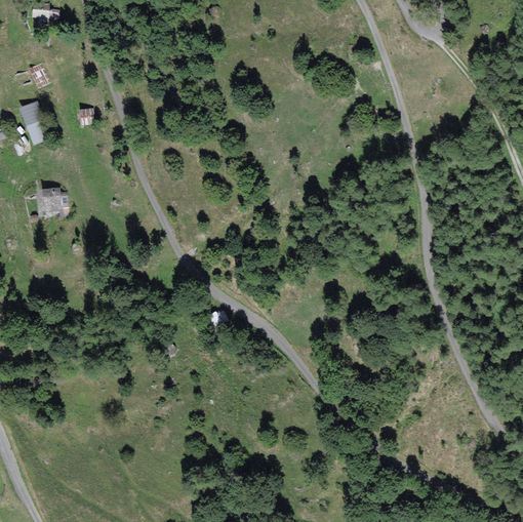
[(64,9),(51,6),(51,4),(32,2),(30,10),(31,19),(39,19),(39,23),(46,23),(46,21),(62,23),(64,9)]
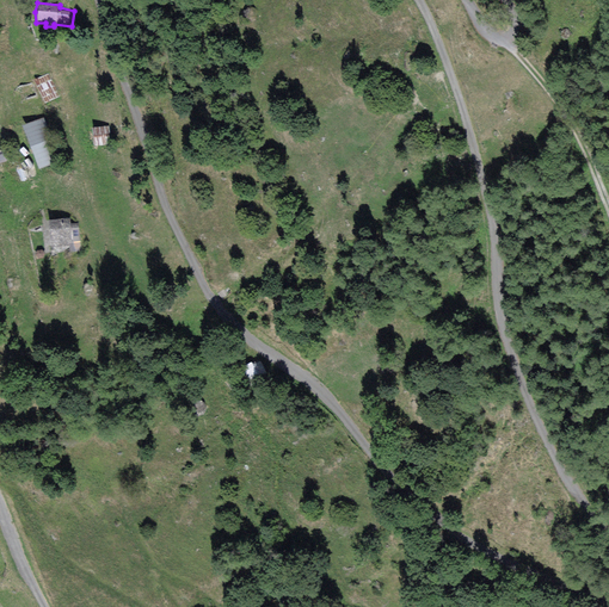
[(48,73),(32,80),(44,104),(60,95),(48,73)]
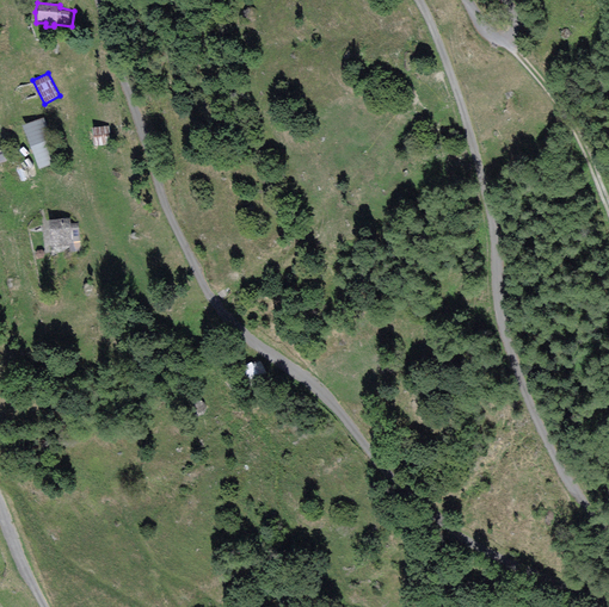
[(59,162),(43,118),(19,125),(25,147),(38,169),(59,162)]
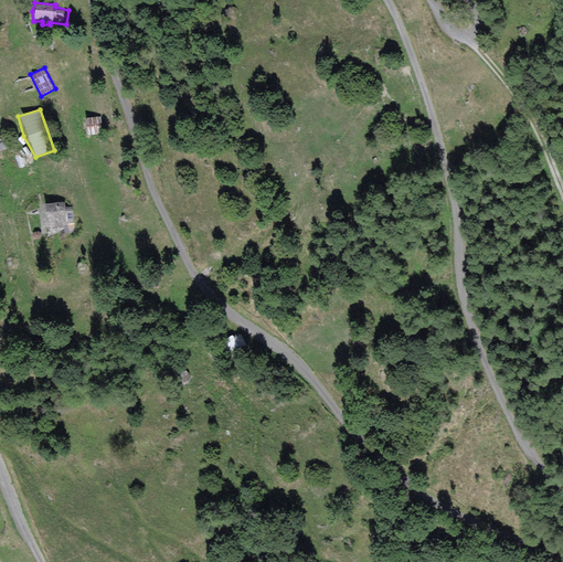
[(103,116),(84,118),(85,135),(105,134),(103,116)]
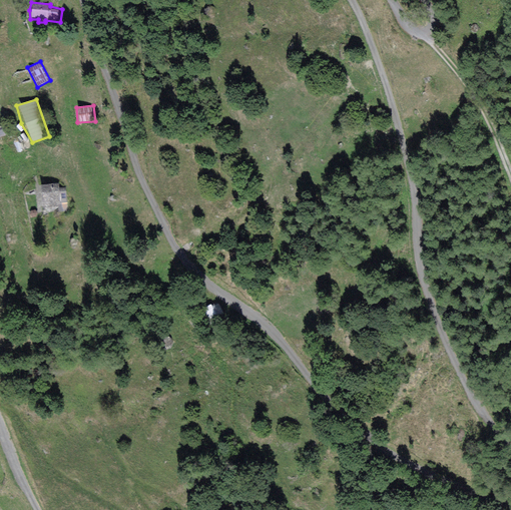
[(65,209),(59,182),(38,184),(39,197),(43,214),(59,207),(60,211),(65,209)]
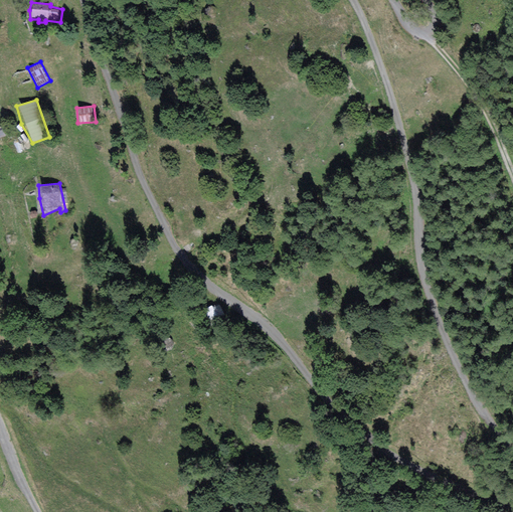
[(208,314),(222,311),(218,300),(205,304),(208,314)]
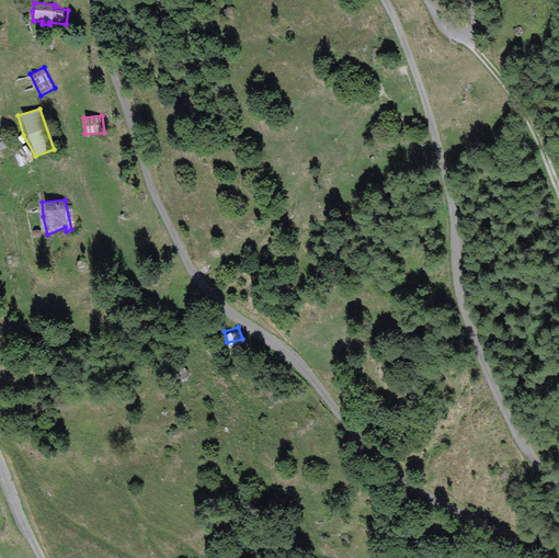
[(215,337),(206,344),(214,354),(223,348),(215,337)]
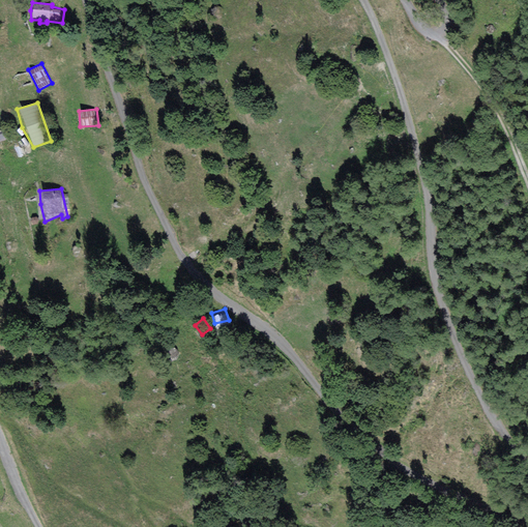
[(217,334),(233,328),(230,320),(214,326),(217,334)]
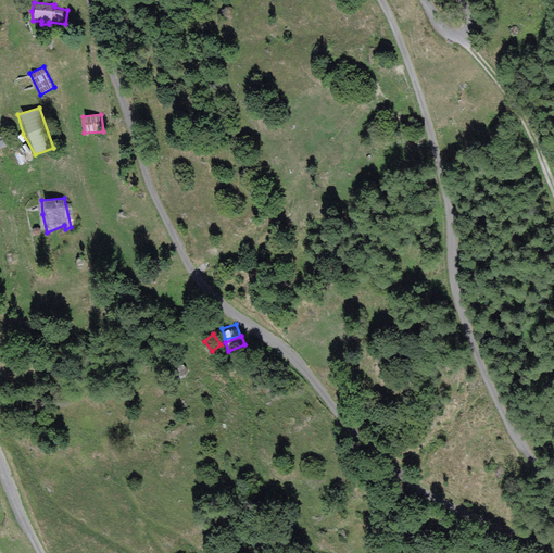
All buildings are outlined.
